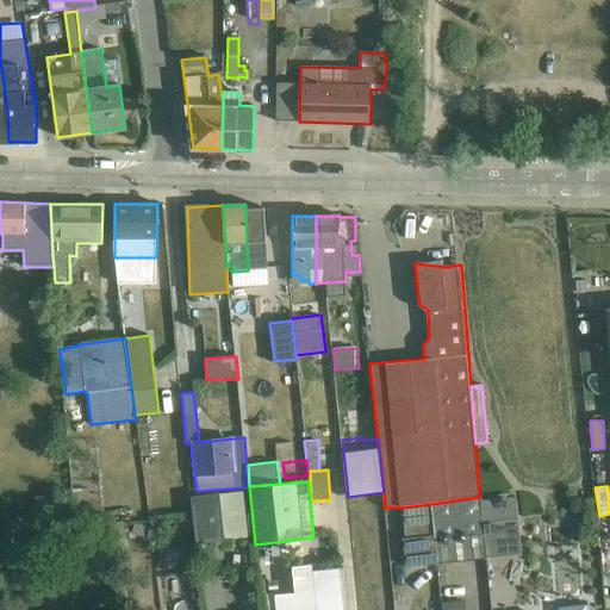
[(248,539),(243,492),(192,497),(197,545),(248,539)]
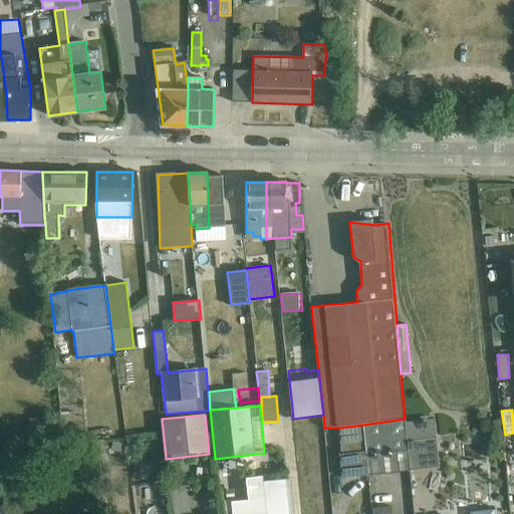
[(405,419),(363,425),(368,475),(410,471),(405,422),(405,419)]
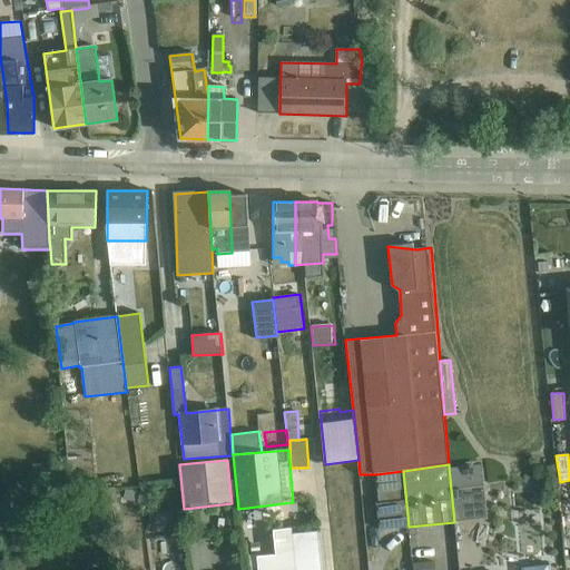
[(449,468),(454,522),(488,519),(484,484),(483,484),(481,464),(449,468)]
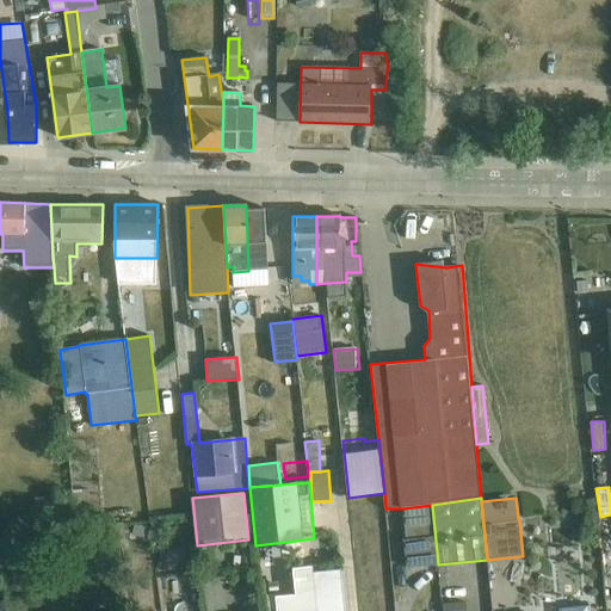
[(403,539),(407,568),(438,565),(432,505),(403,508),(407,539),(403,539)]
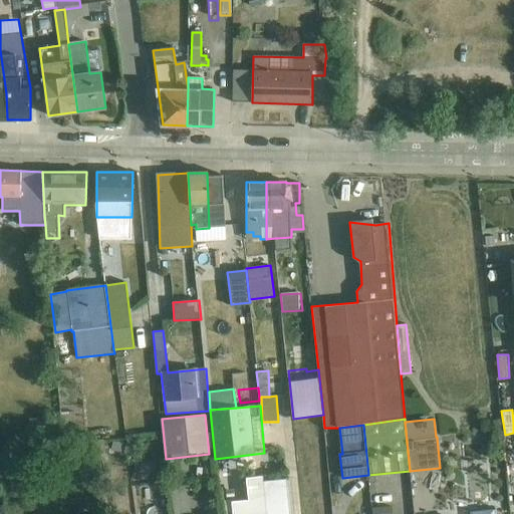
[(107,455),(106,440),(96,441),(97,456),(107,455)]
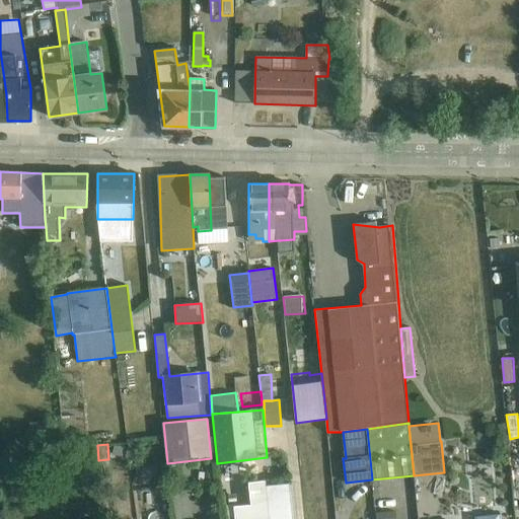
[(140,446),(124,445),(121,461),(137,463),(140,446)]
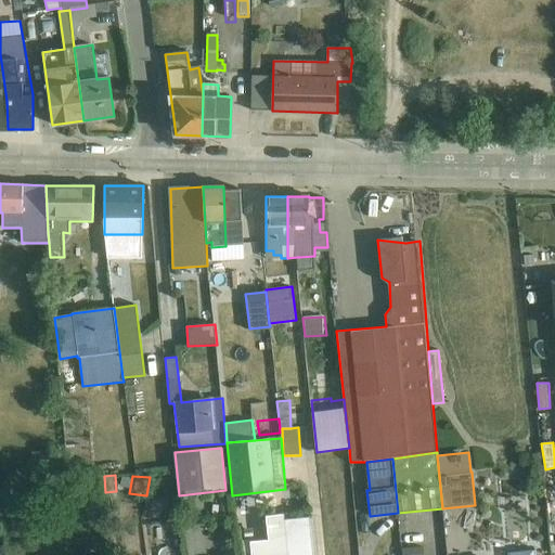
[(287,554),(284,515),(266,517),(268,540),(250,541),(250,540),(240,541),(240,554),(287,554)]
